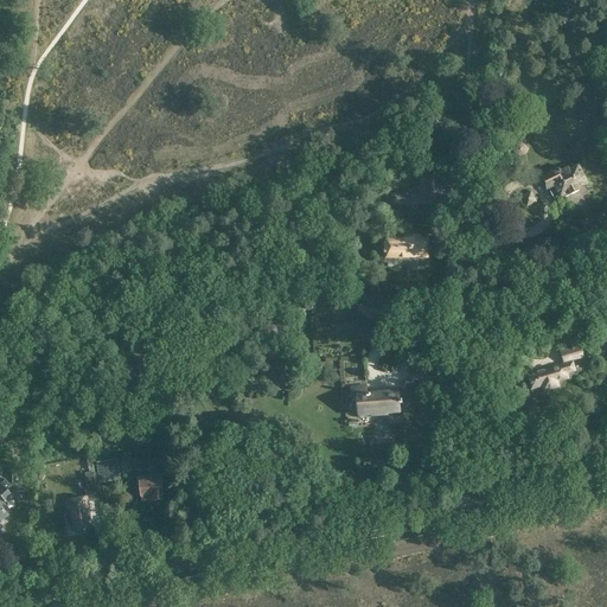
[(500,153),(492,163),(498,167),(505,158),(500,153)]
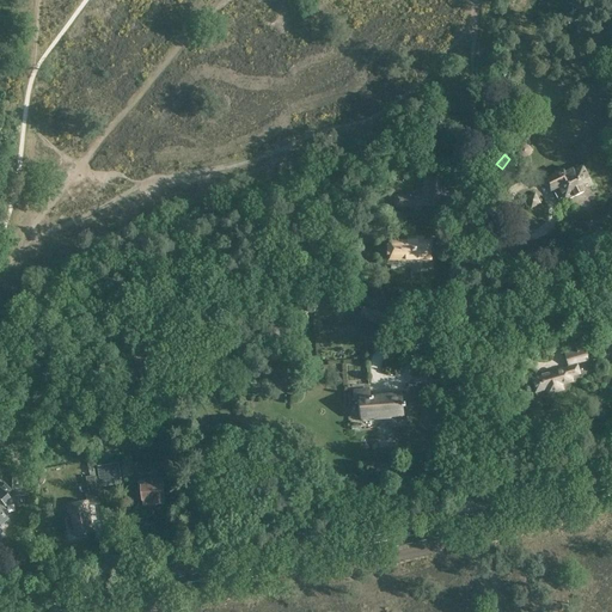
[(567,200),(575,196),(575,197),(585,193),(582,189),(591,185),(582,167),(574,172),(574,170),(564,175),(562,171),(554,175),(555,175),(554,176),(554,177),(546,181),(551,190),(552,190),(558,201),(565,197),(567,200)]
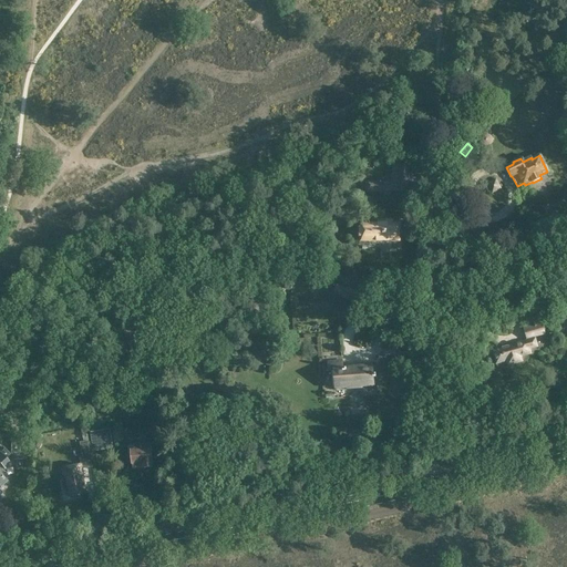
[(381,191),(408,192),(408,179),(406,179),(406,164),(392,164),(392,179),(391,179),(391,183),(381,183),(381,182),(367,182),(367,183),(364,185),(364,188),(367,191),(367,192),(381,192),(381,191)]
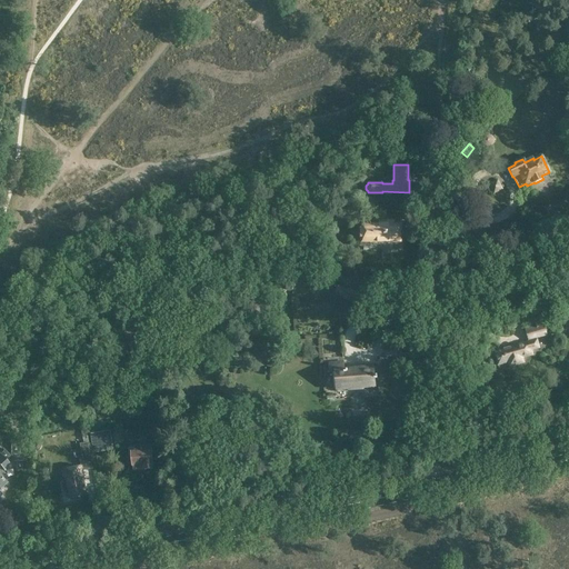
[(488,186),(490,191),(500,187),(498,180),(488,186)]
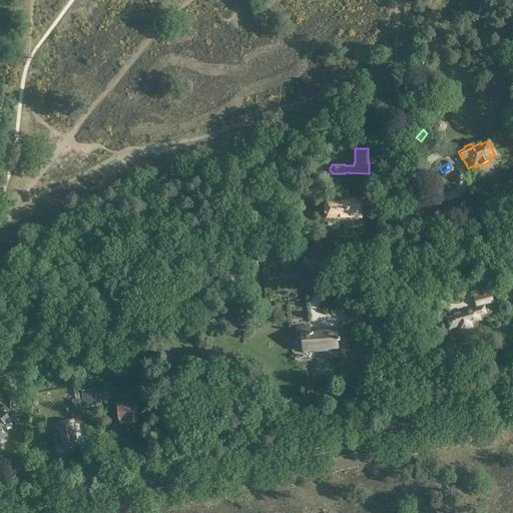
[(335,202),(327,202),(327,217),(335,217),(342,217),(349,217),(354,217),(361,217),(362,202),(355,202),(355,199),(346,199),(346,202),(335,202)]
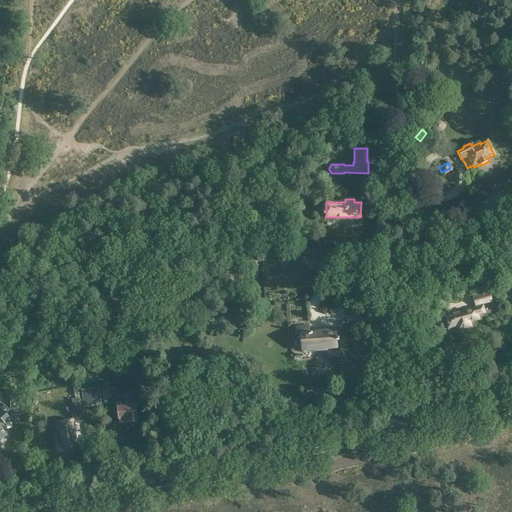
[(485,239),(481,232),(462,241),(466,248),(485,239)]
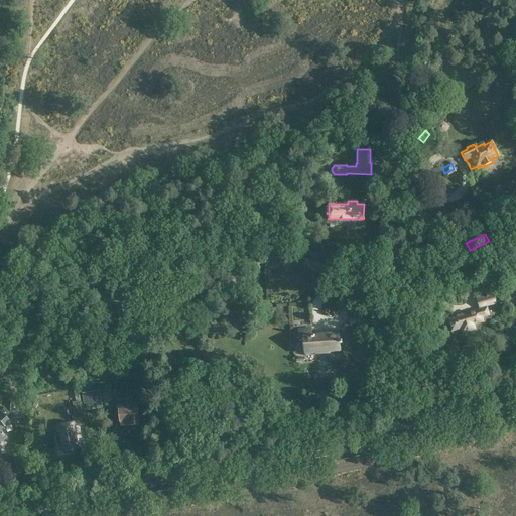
[(307,257),(303,266),(310,269),(310,270),(319,274),(319,273),(327,275),(330,266),(307,257)]
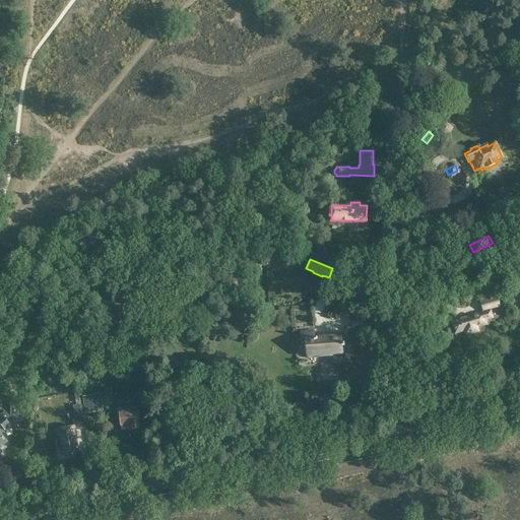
[(464,331),(465,335),(478,331),(477,327),(486,324),(485,320),(493,318),(490,307),(493,306),(494,308),(498,307),(498,305),(499,304),(496,293),(489,295),(490,300),(484,301),(488,311),(452,322),(455,333),(464,331)]
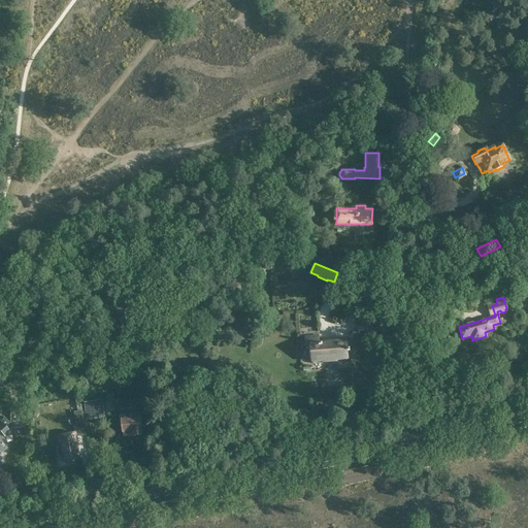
[(349,340),(319,343),(319,336),(304,337),(305,344),(310,344),(310,349),(309,350),(309,356),(311,357),(311,361),(339,359),(340,360),(344,360),(345,359),(349,359),(348,352),(350,351),(349,340)]
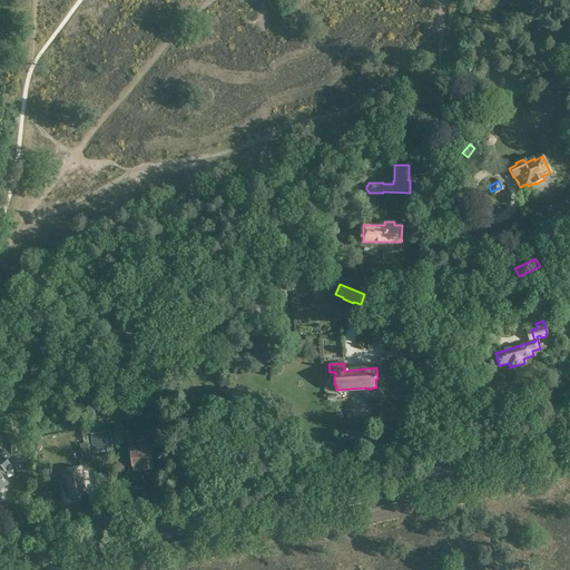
[(110,431),(91,433),(95,453),(114,450),(110,431)]
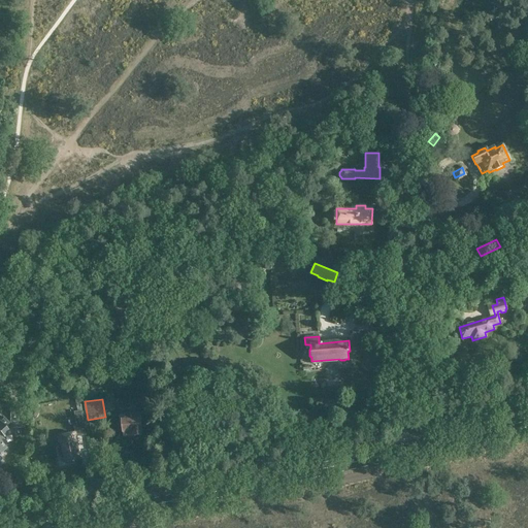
[(24,422),(24,409),(10,409),(9,422),(11,422),(24,422)]
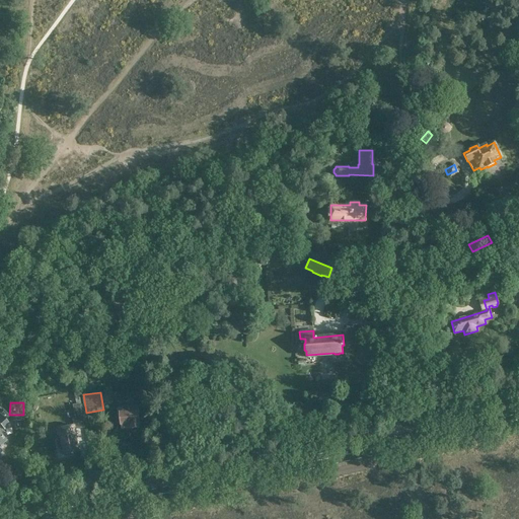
[(76,417),(73,418),(74,426),(74,427),(84,425),(80,403),(76,403),(74,408),(76,417)]
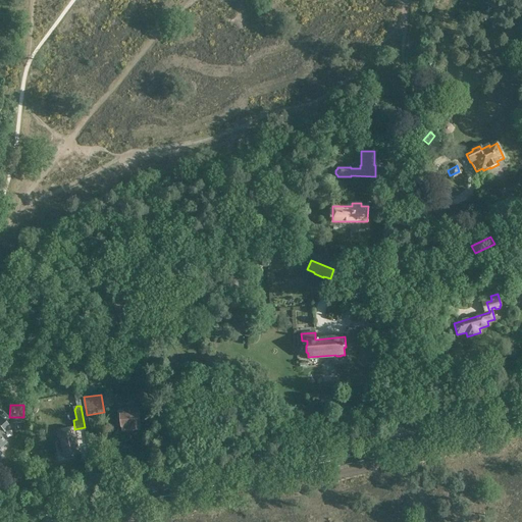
[(139,409),(117,411),(118,420),(121,419),(122,431),(140,430),(139,409)]
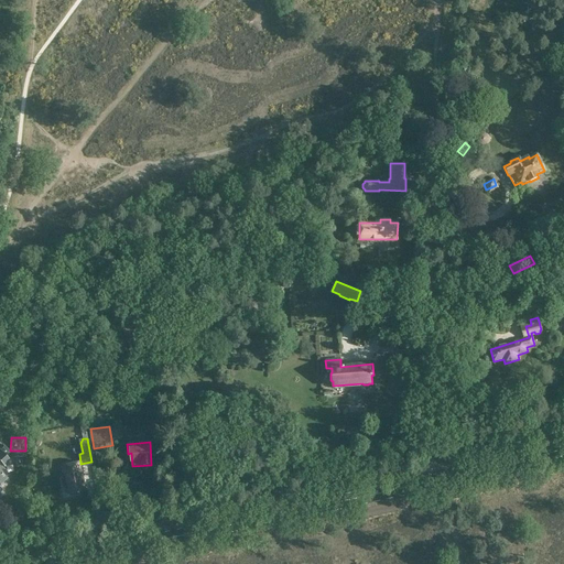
[(0,461),(7,455),(10,453),(4,447),(0,451),(0,461)]
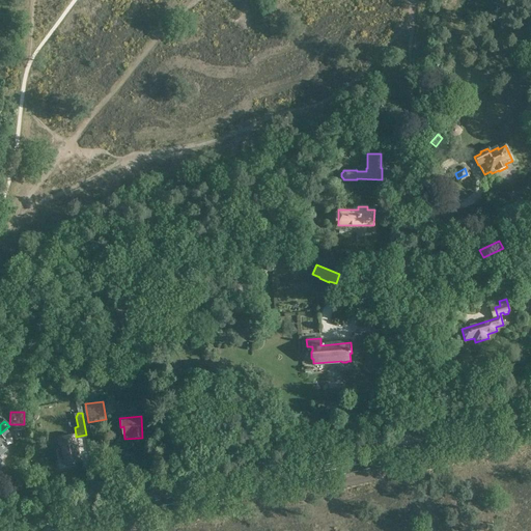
[(0,434),(0,462),(1,462),(0,460),(0,455),(6,451),(0,444),(0,443),(9,435),(6,431),(8,429),(6,428),(0,434)]
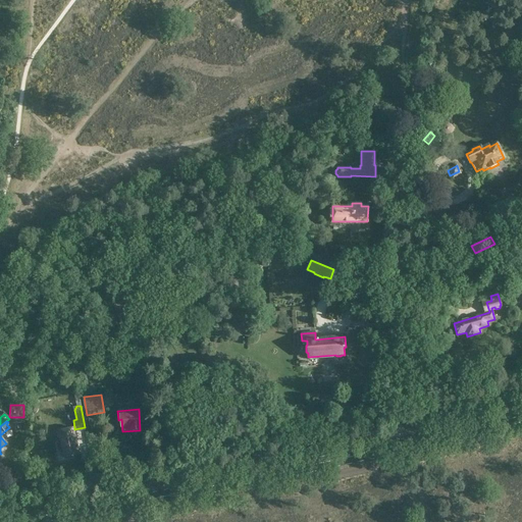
[(74,429),(74,428),(57,431),(58,437),(61,438),(61,442),(58,444),(57,446),(58,450),(59,451),(63,451),(64,458),(80,455),(74,429)]
